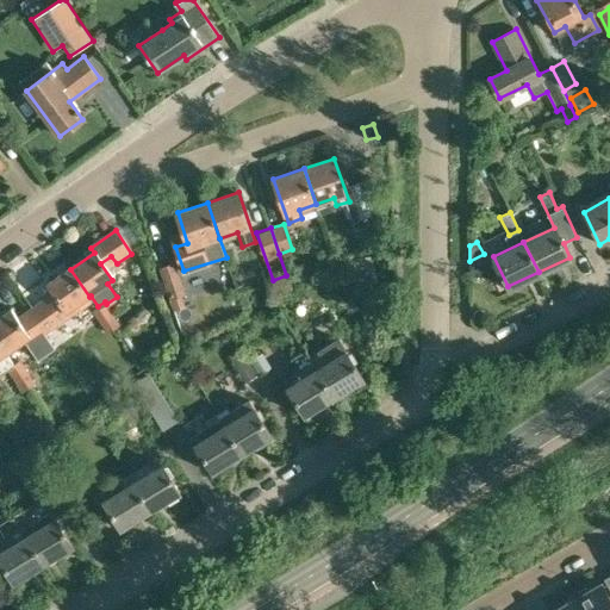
[(349,259),(350,272),(349,272),(352,298),(379,296),(374,256),(349,259)]
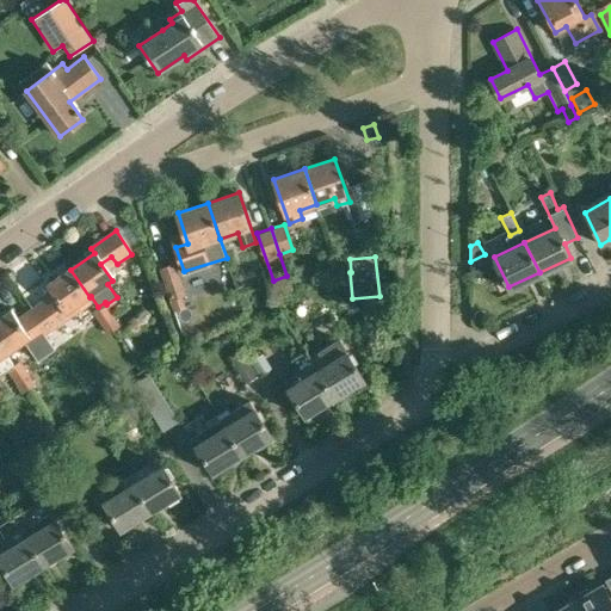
[(172,300),(186,295),(174,263),(160,267),(172,300)]
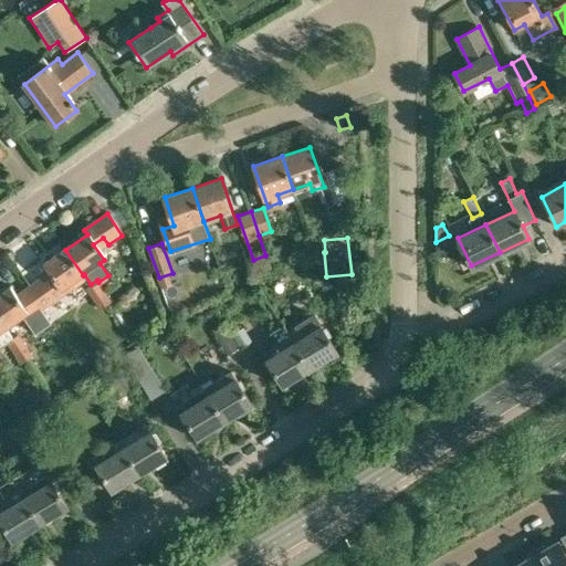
[(48,273),(27,287),(42,310),(71,291),(66,285),(83,275),(65,250),(42,265),(48,273)]
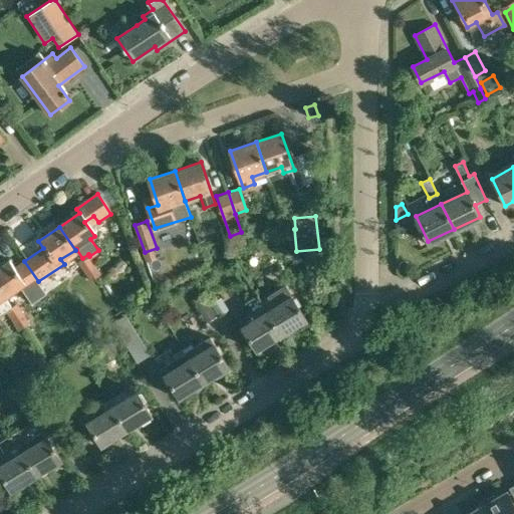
[(77,262),(83,271),(94,263),(89,256),(88,254),(82,258),(77,262)]
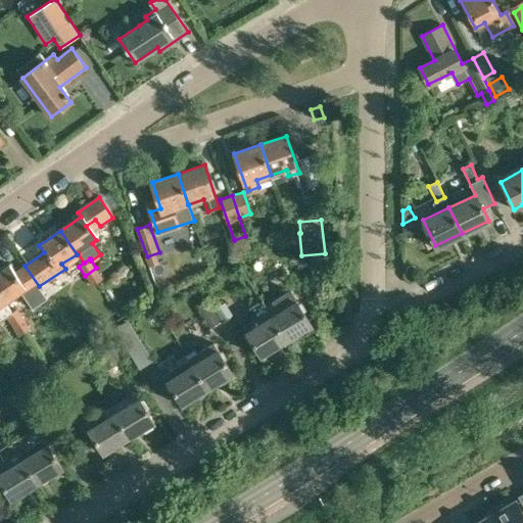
[(10,265),(0,271),(0,295),(5,302),(6,302),(21,291),(32,307),(43,300),(47,298),(39,286),(25,266),(15,272),(10,265)]
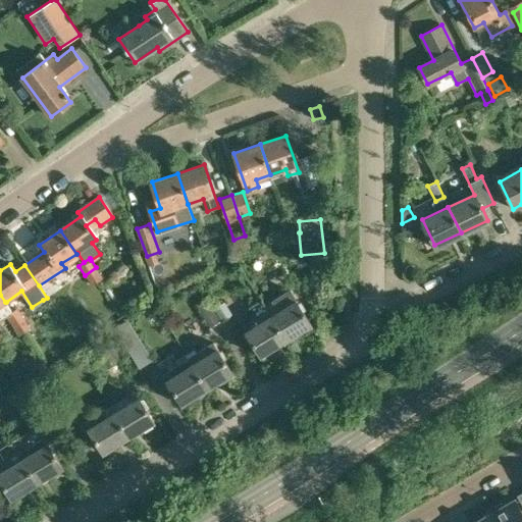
[(96,267),(85,275),(91,284),(103,277),(96,267)]
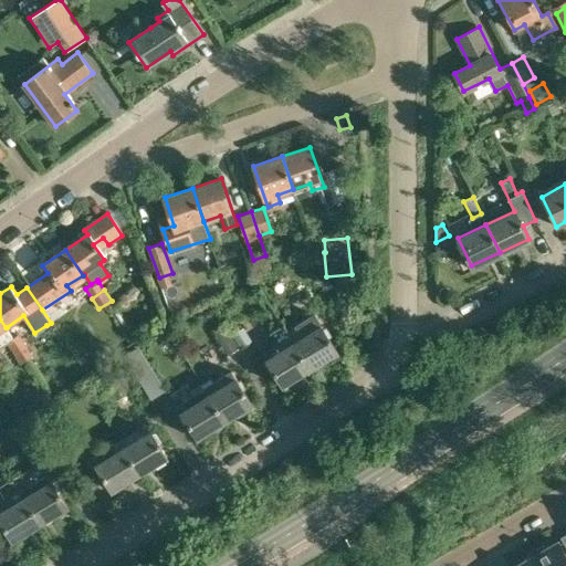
[(297,339),(293,343),(310,369),(337,353),(313,313),(291,327),(297,339)]
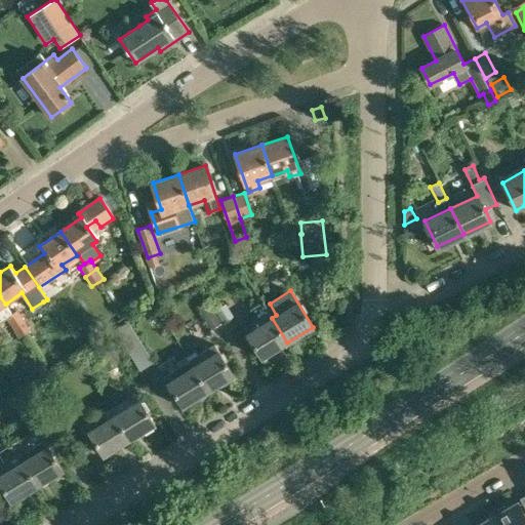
[(0,322),(7,318),(14,328),(25,321),(17,311),(12,314),(6,304),(5,304),(0,296),(0,322)]
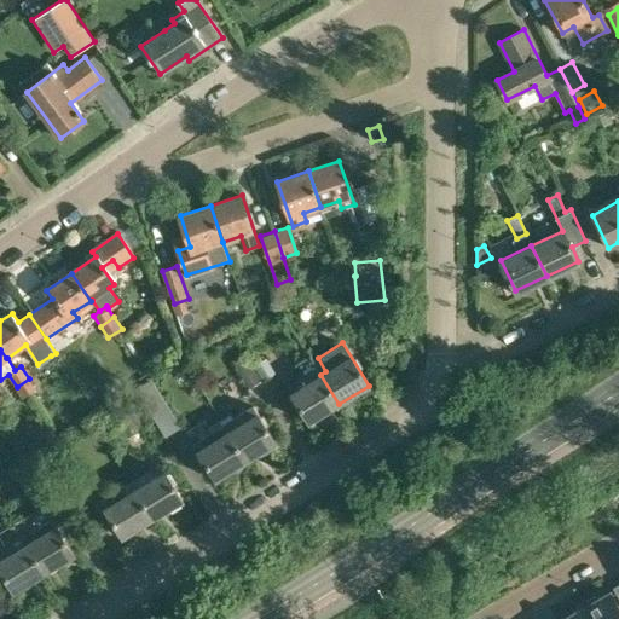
[(232,360),(236,366),(249,388),(260,381),(243,354),(232,360)]
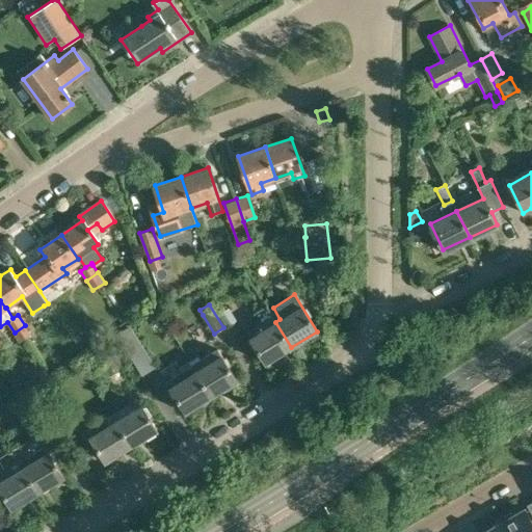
[(217,314),(225,327),(236,321),(228,308),(217,314)]
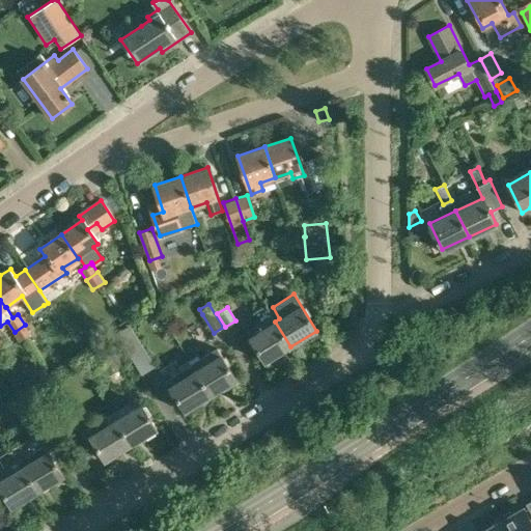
[(290,346),(275,322),(248,338),(263,363),(290,346)]
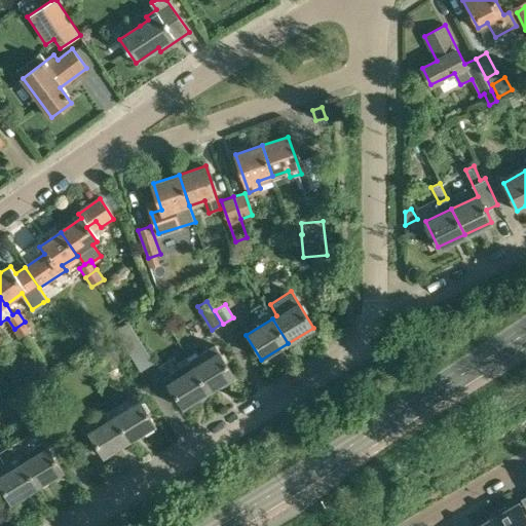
[(25,322),(14,329),(20,337),(31,330),(25,322)]
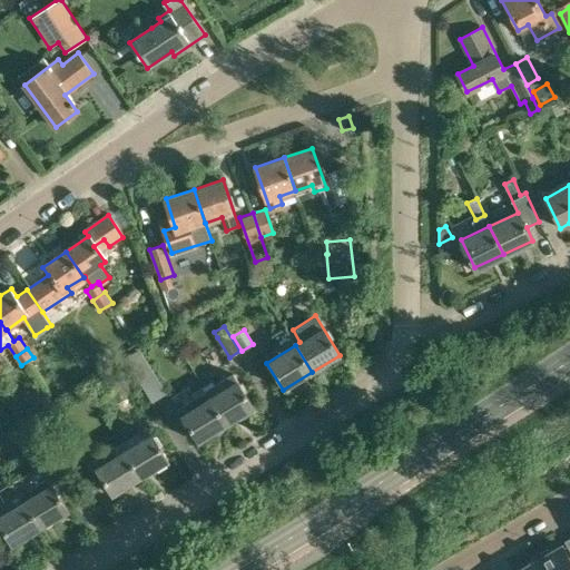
[(212,380),(202,386),(225,425),(252,409),(233,375),(216,385),(212,380)]
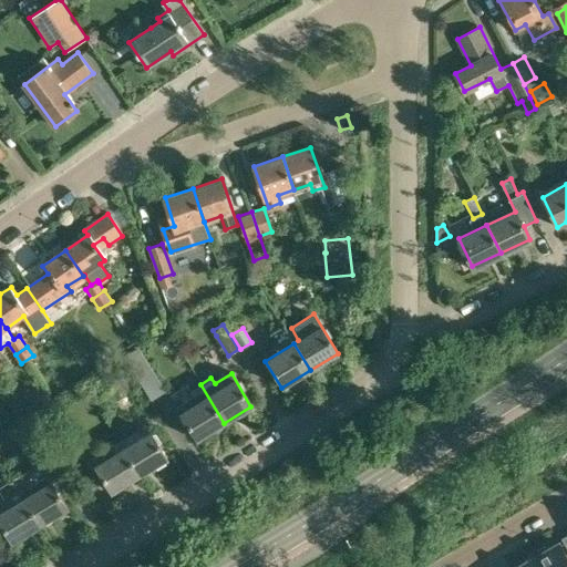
[(177,405),(181,411),(181,412),(196,440),(224,423),(200,384),(191,390),(194,395),(177,405)]
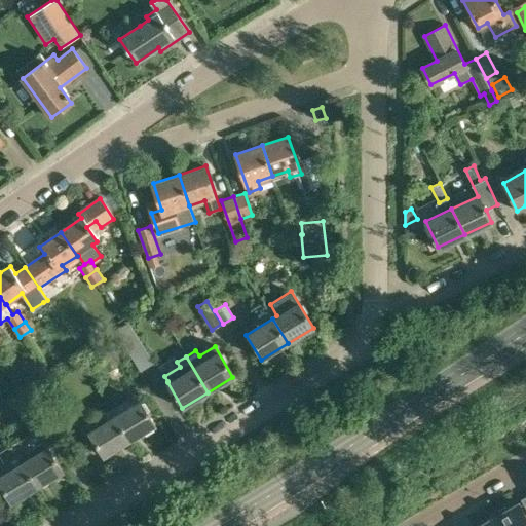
[(134,395),(109,410),(127,442),(153,426),(138,401),(134,395)]
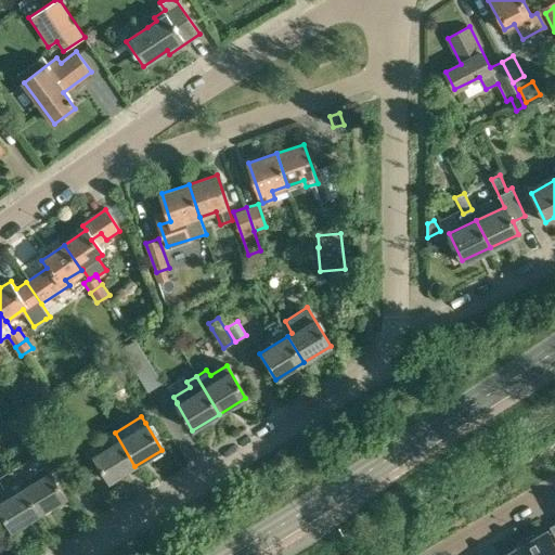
[(90,456),(91,455),(107,482),(134,466),(115,433),(87,450),(90,456)]
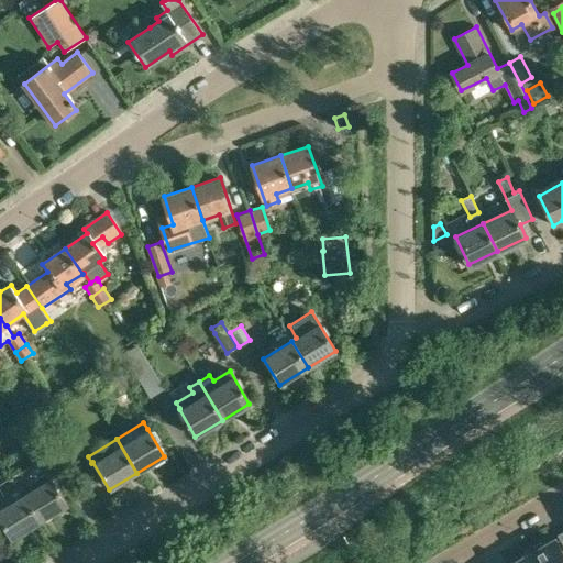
[(30,465),(12,476),(39,522),(66,506),(45,472),(36,477),(30,465)]
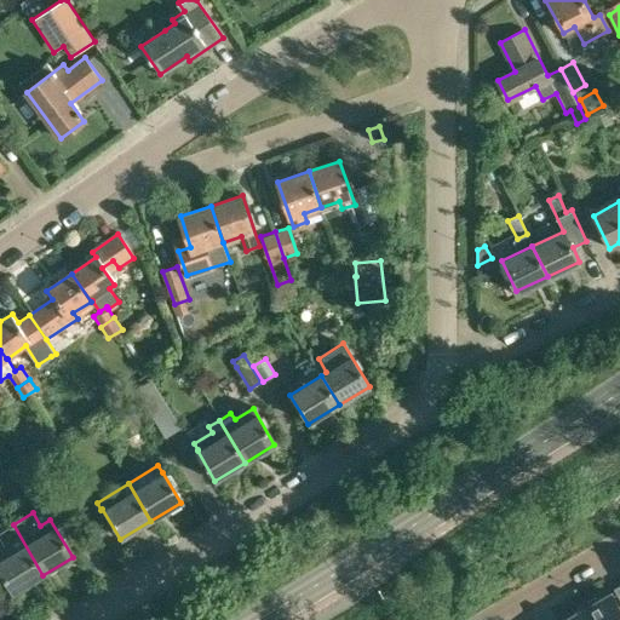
[(0,550),(0,572),(13,593),(42,575),(13,524),(0,532),(0,534),(7,546),(0,550)]
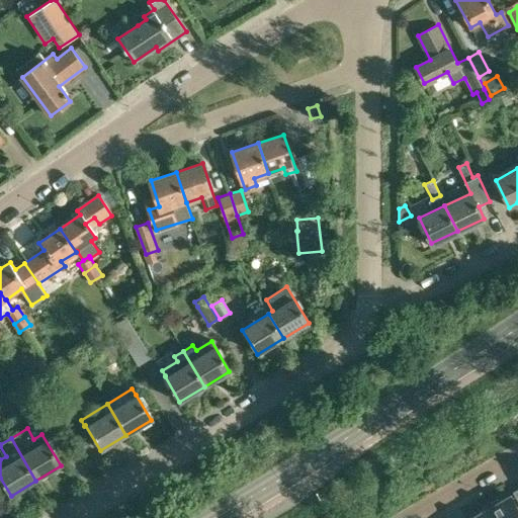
[(489,507),(488,507),(494,517),(517,517),(517,508),(510,494),(501,500),(497,499),(490,503),(489,507)]
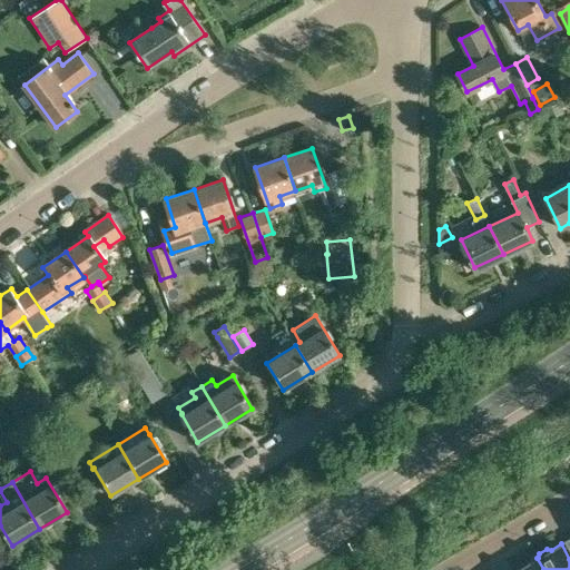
[(543,569),(537,558),(516,569),(543,569)]
